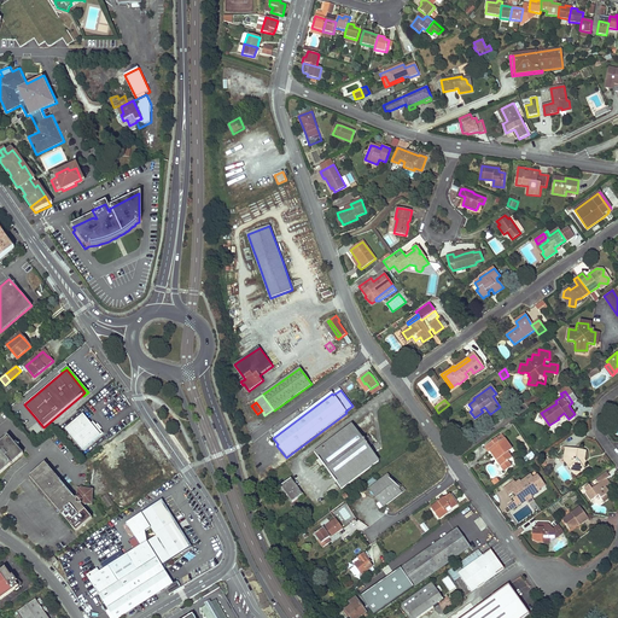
[(83,415),(65,429),(81,450),(101,436),(99,432),(95,427),(93,424),(91,425),(83,415)]
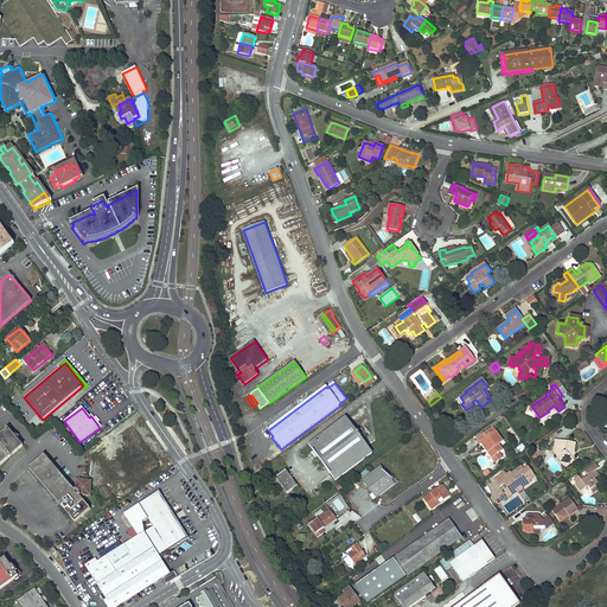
[(346,416),(310,443),(337,479),(372,452),(363,439),(368,434),(365,430),(363,428),(357,432),(346,416)]
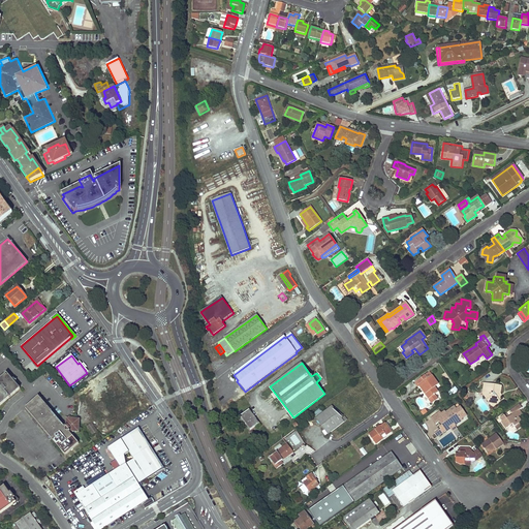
[(0,379),(0,406),(20,390),(21,389),(7,373),(0,379)]
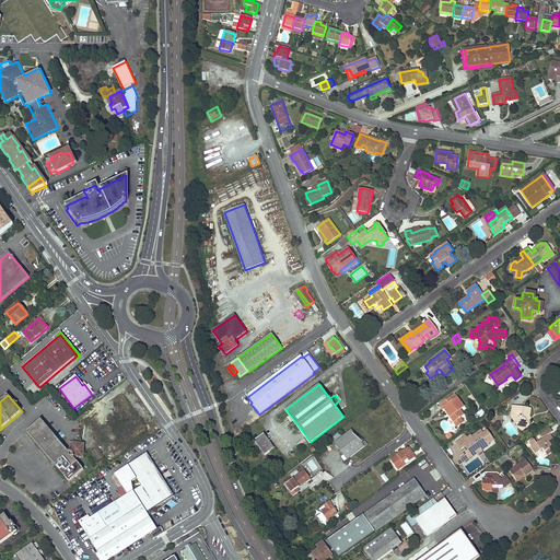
[(448,405),(446,400),(440,405),(442,409),(443,408),(446,412),(450,410),(452,415),(450,417),(451,419),(453,422),(455,421),(457,426),(463,421),(459,417),(463,415),(459,409),(464,407),(457,398),(448,405)]
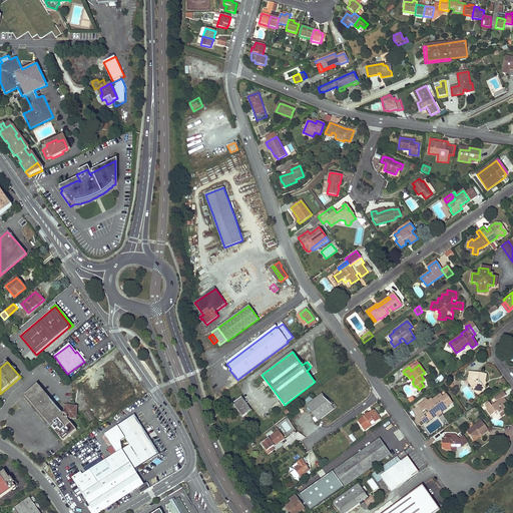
[(470,384),(477,394),(485,389),(483,386),(487,383),(485,381),(486,374),(473,372),(472,378),(472,380),(474,382),(470,384)]
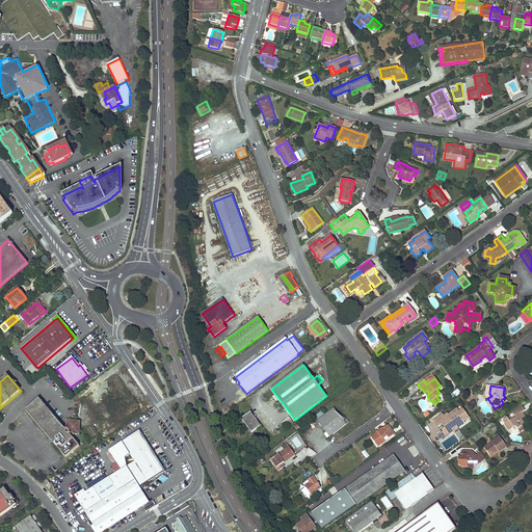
[(79,427),(80,422),(68,420),(65,427),(63,426),(61,426),(40,400),(23,414),(61,459),(78,446),(73,439),(74,434),(78,435),(79,427)]
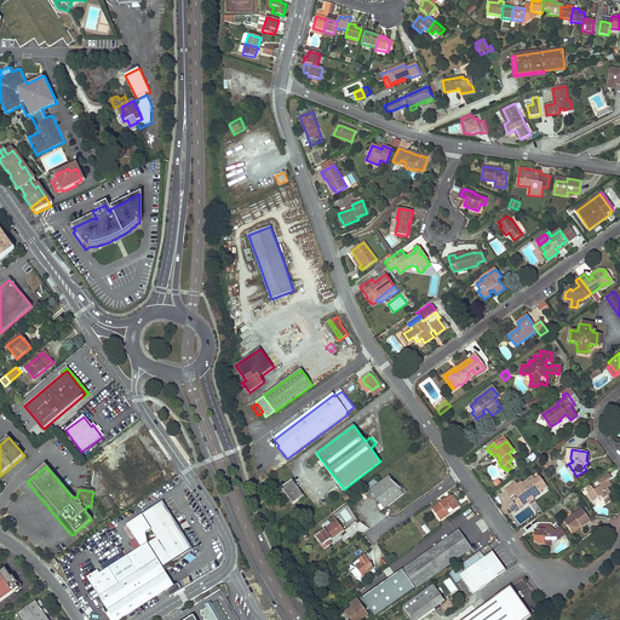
[(587,495),(593,501),(601,497),(606,504),(612,499),(608,495),(609,494),(610,493),(604,483),(612,477),(609,474),(598,482),(601,486),(593,491),(591,487),(586,491),(590,494),(587,495)]
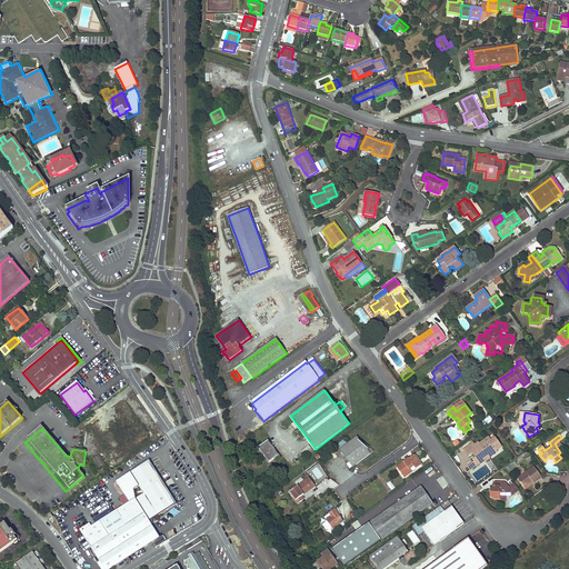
[(357,437),(340,450),(353,467),(362,459),(373,451),(371,448),(368,451),(357,437)]
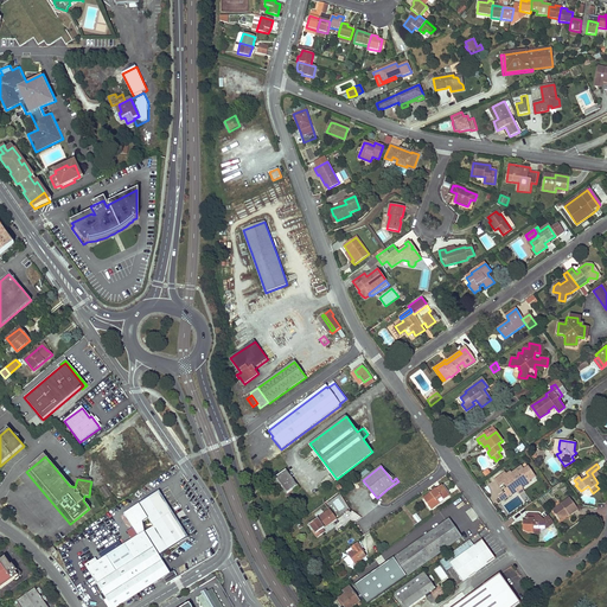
[(506,474),(505,472),(496,479),(500,486),(504,485),(508,483),(510,486),(506,489),(504,490),(506,492),(499,497),(502,502),(509,496),(509,494),(511,493),(512,494),(518,491),(517,489),(521,486),(522,489),(531,483),(530,481),(536,477),(529,467),(524,470),(522,466),(512,473),(511,471),(506,474)]
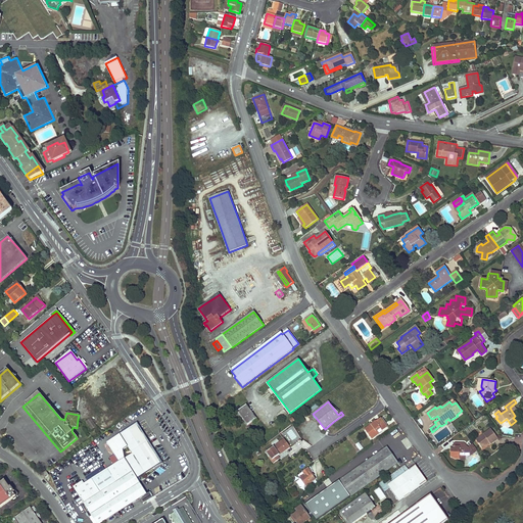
[(256,418),(246,405),(238,411),(248,425),(256,418)]
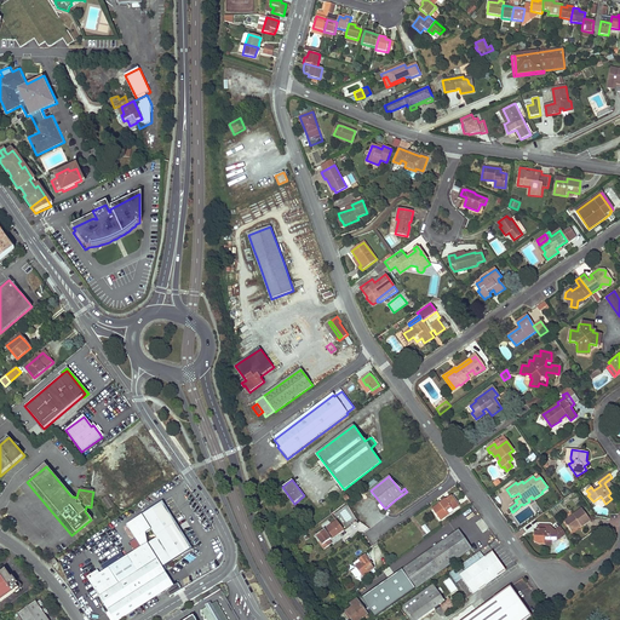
[(108,510),(114,506),(108,495),(101,500),(108,510)]
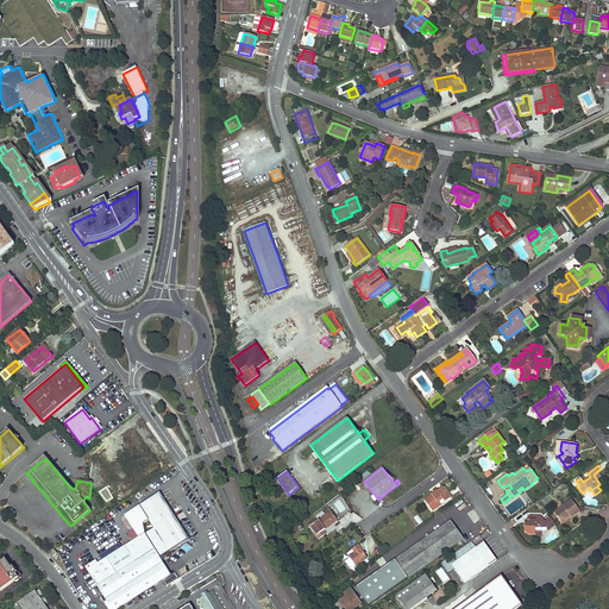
[(431,496),(425,500),(433,510),(451,497),(443,487),(431,496)]
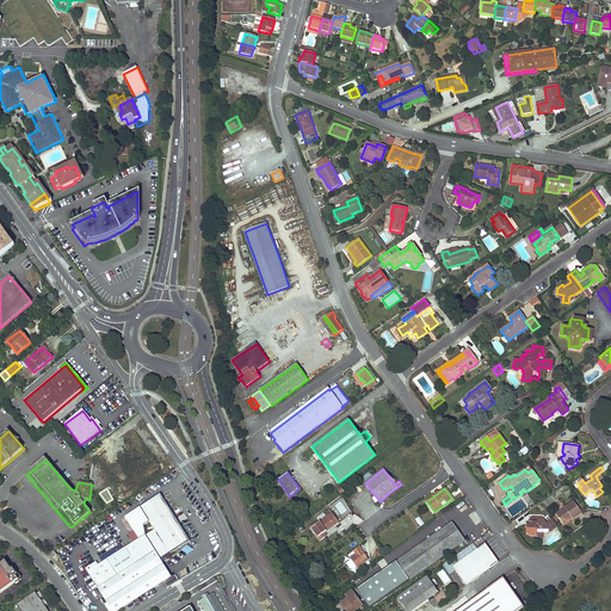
[(189,541),(159,495),(124,518),(139,539),(97,568),(94,563),(86,568),(112,610),(116,610),(172,576),(160,559),(189,541)]
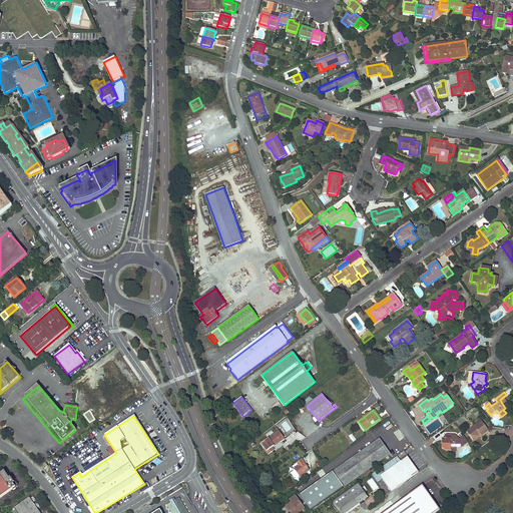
[(482,421),(467,432),(473,440),(479,435),(481,434),(482,436),(489,431),(482,421)]
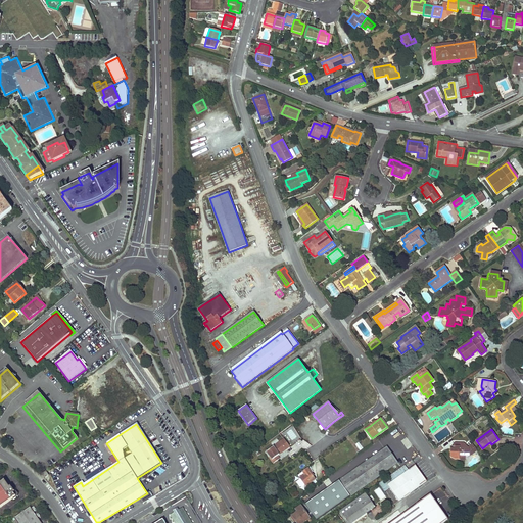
[(469,439),(464,442),(455,442),(452,446),(455,446),(455,448),(450,448),(450,457),(455,459),(460,459),(460,455),(460,453),(464,453),(464,455),(470,456),(477,450),(469,439)]
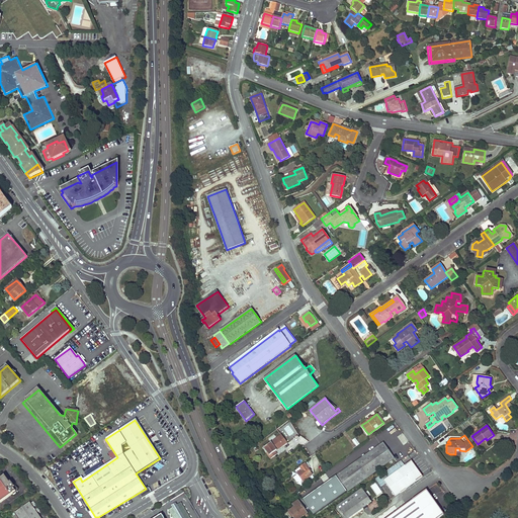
[(276,450),(271,443),(264,448),(268,453),(267,453),(270,458),(277,454),(275,451),(276,450)]
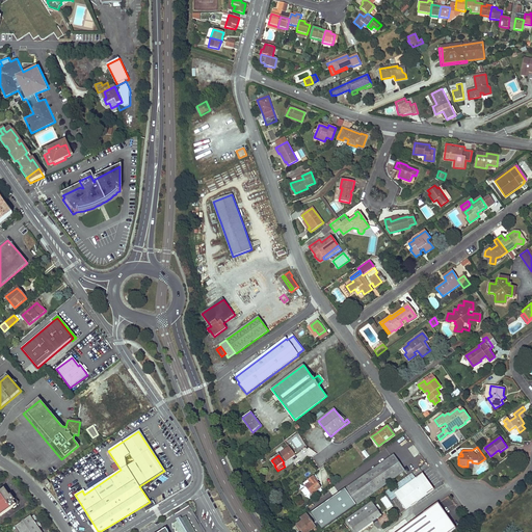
[(399,463),(394,455),(345,488),(356,504),(405,471),(399,463)]
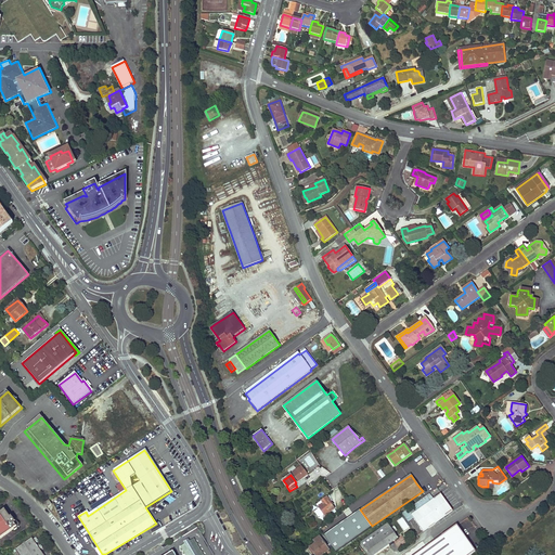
[(423,531),(452,511),(447,501),(441,494),(411,515),(423,531)]
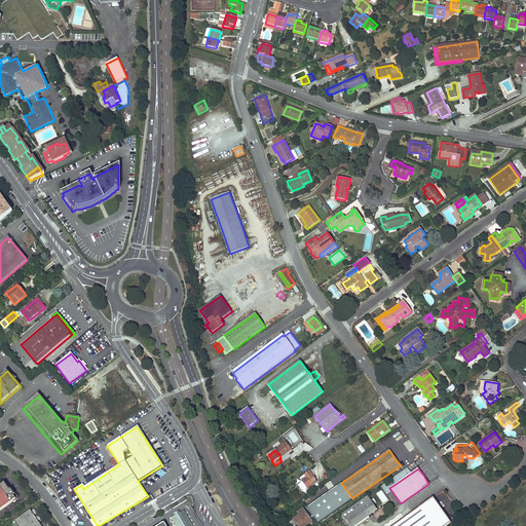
[(312,470),(300,478),(308,489),(317,483),(310,474),(311,473),(311,472),(313,471),(312,470)]
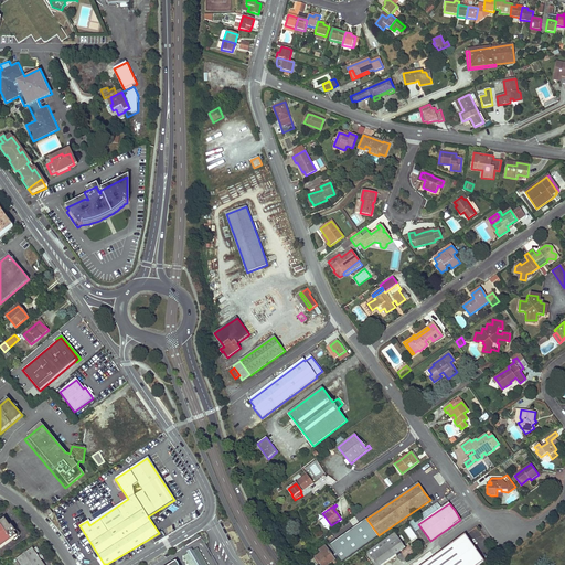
[(6,519),(0,522),(0,547),(12,540),(13,542),(19,537),(20,534),(12,526),(11,526),(6,519)]
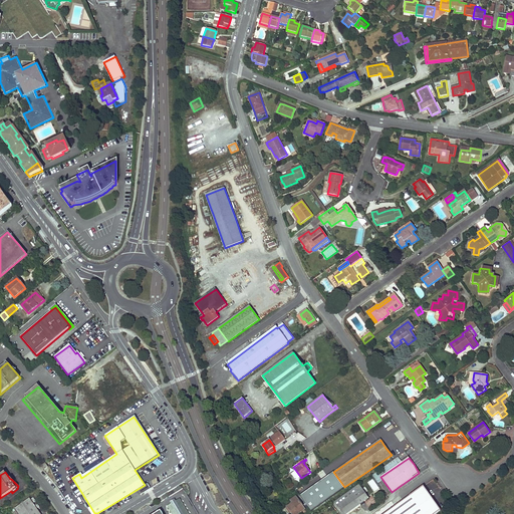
[(334,502),(342,513),(345,513),(368,499),(359,485),(334,502)]
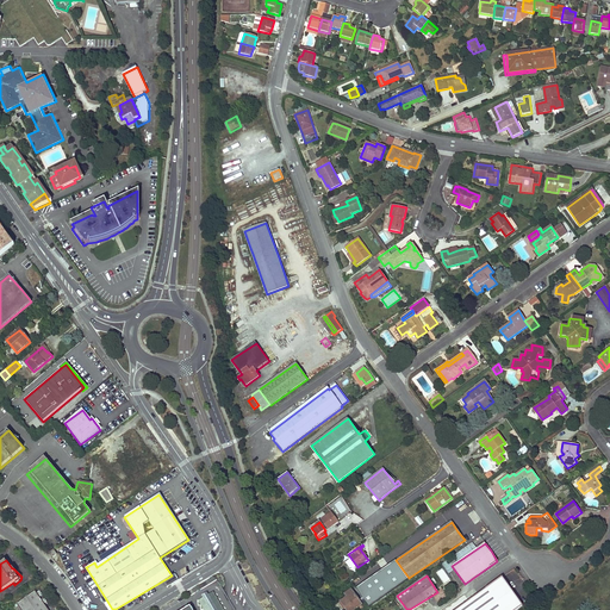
[(455,609),(516,609),(523,605),(504,579),(503,577),(455,609)]
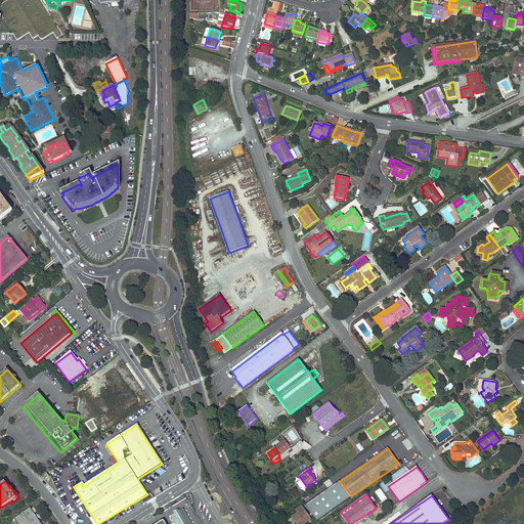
[(321,499),(319,496),(306,505),(310,511),(315,507),(316,508),(323,503),(325,500),(323,497),(321,499)]
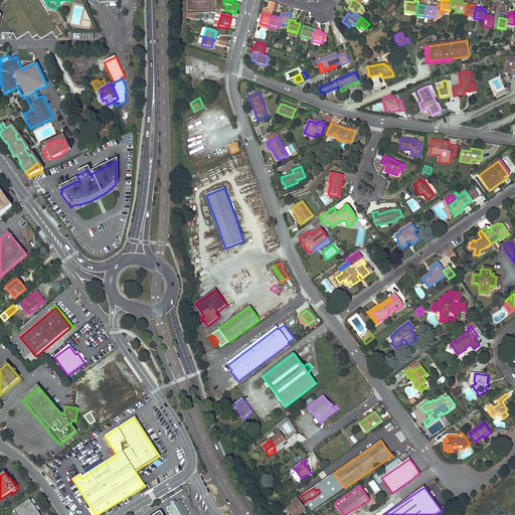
[(333,492),(331,488),(327,491),(335,502),(345,494),(344,492),(341,494),(337,489),(333,492)]
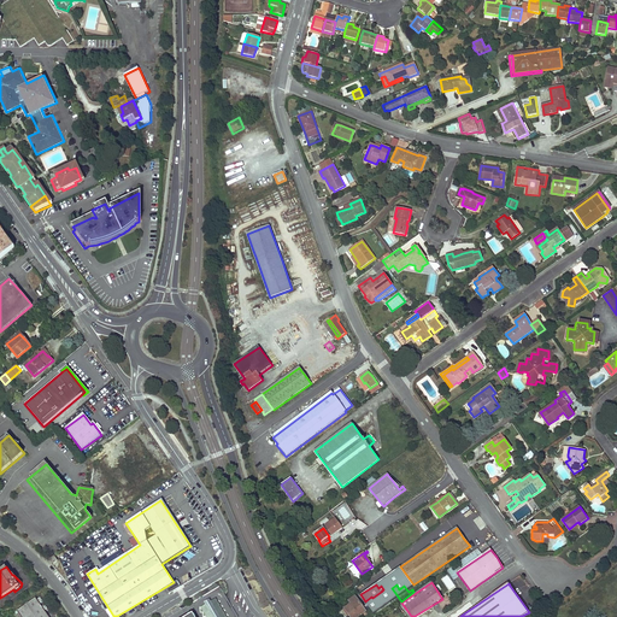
[(351,604),(340,612),(342,616),(346,616),(350,616),(357,616),(365,611),(363,607),(364,606),(362,603),(360,604),(354,597),(348,601),(351,604)]
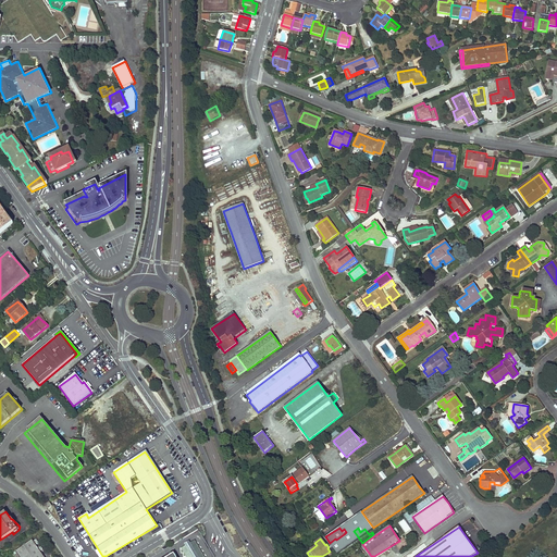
[(44,556),(32,541),(15,552),(19,556),(44,556)]
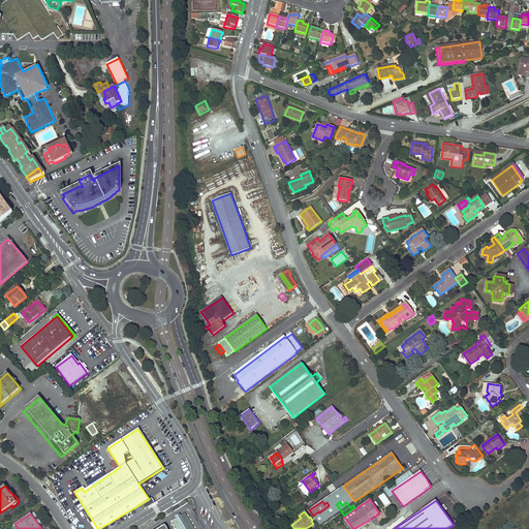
[(176,528),(195,528),(187,514),(173,522),(176,528)]
